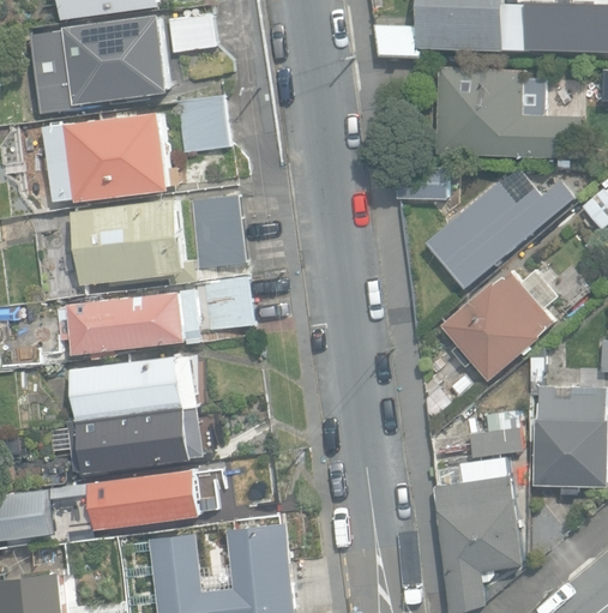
[(58,0),(61,20),(161,6),(158,0),(58,0)]
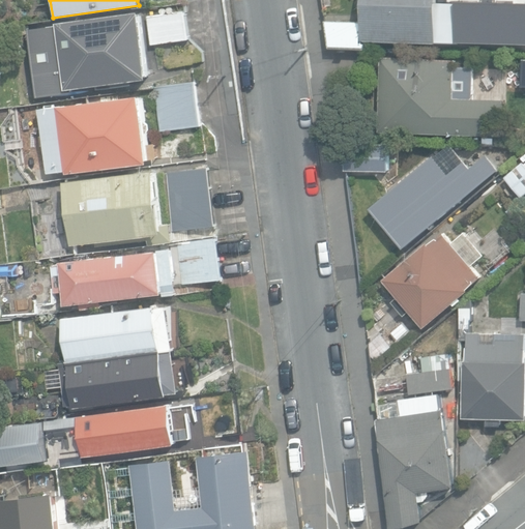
[(359,40),(362,40),(433,43),(434,0),(475,0),(475,20),(498,21),(498,0),(524,0),(360,0),(359,22),(359,40)]
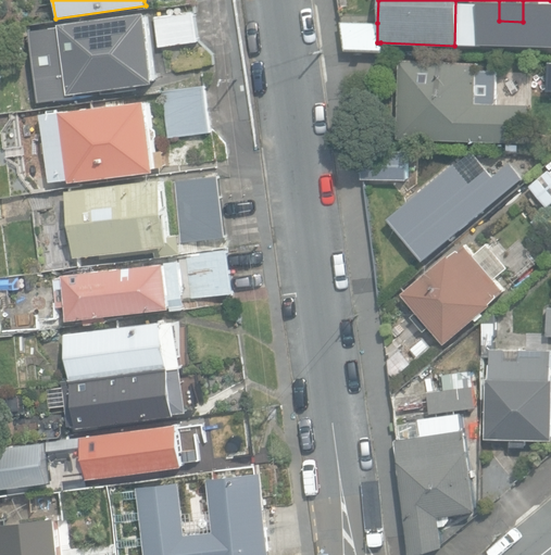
[(150,17),(154,48),(195,42),(190,12),(150,17)]
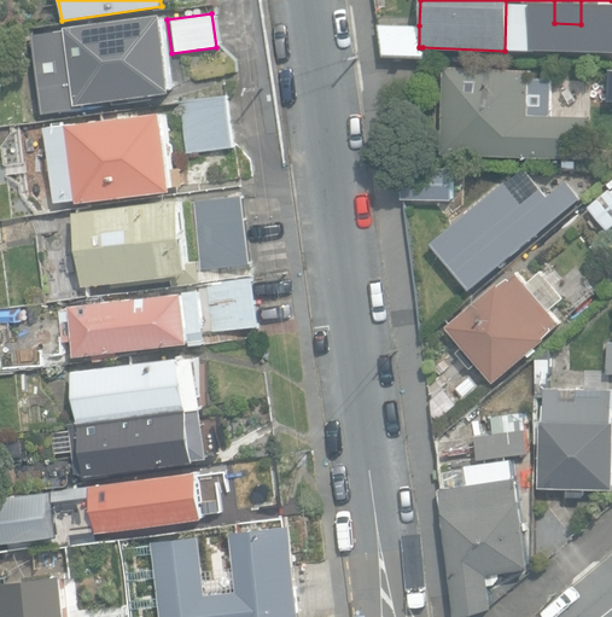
[(51,106),(51,110),(75,108),(75,104),(173,91),(162,15),(64,28),(65,31),(41,35),(48,89),(25,92),(28,109),(51,106)]
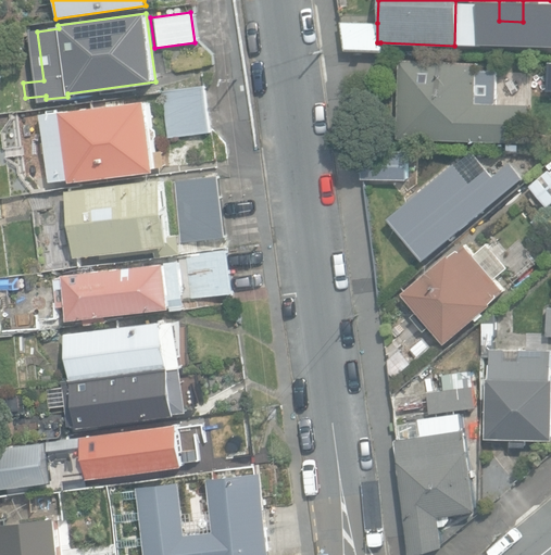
[(379,52),(380,42),(377,42),(377,23),(337,23),(341,50),(379,52)]
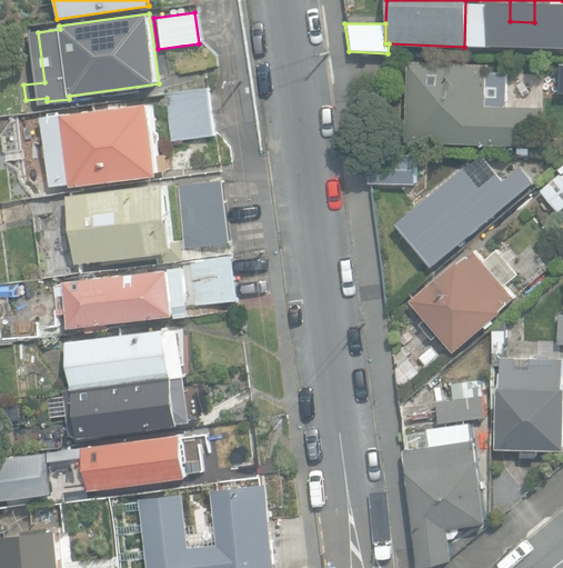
[(553,52),(562,52),(562,30),(553,30),(553,52)]
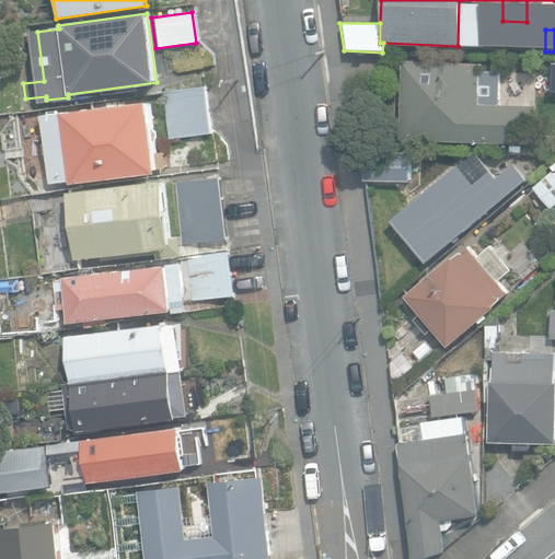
[(539,54),(540,33),(517,33),(516,53),(539,54)]
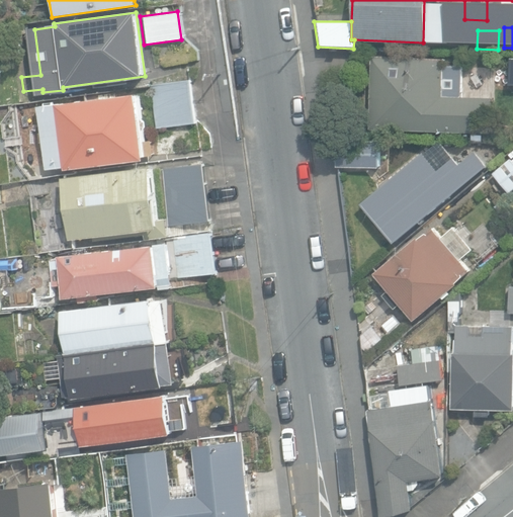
[(366,131),(488,135),(489,98),(459,97),(460,66),(441,65),(441,61),(368,58),(366,131)]
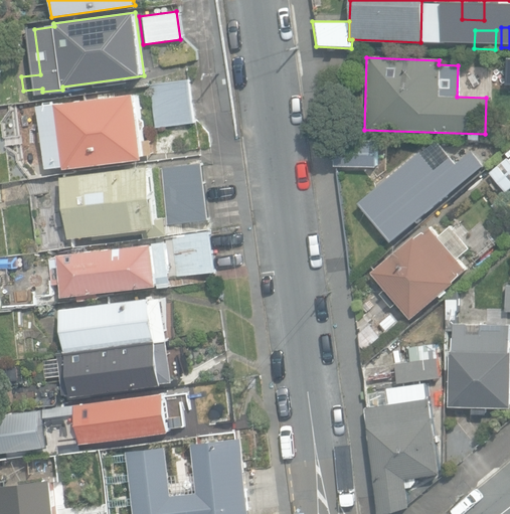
[(145,84),(151,128),(192,123),(186,79),(145,84)]
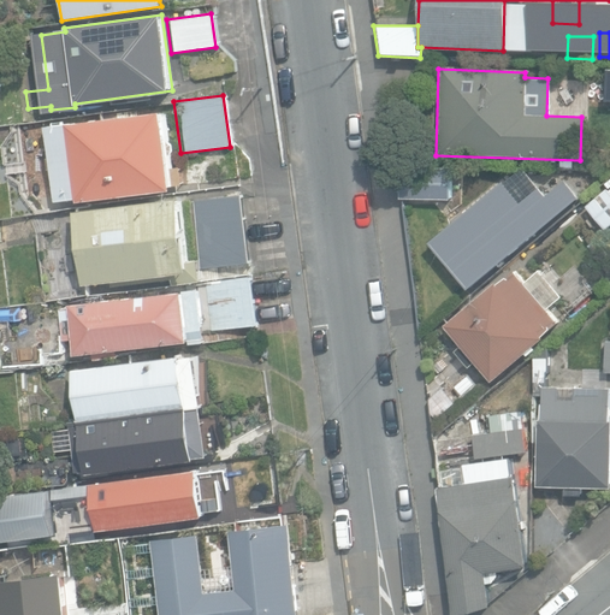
[(42,126),(53,202),(76,200),(77,202),(173,188),(163,112),(42,126)]
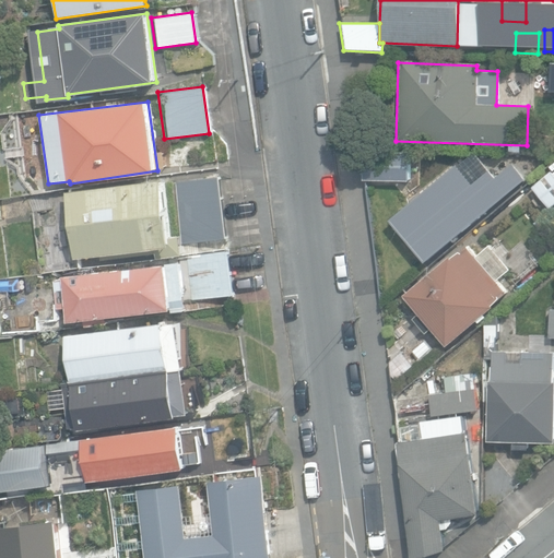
[(360,180),(408,181),(408,152),(361,151),(360,180)]
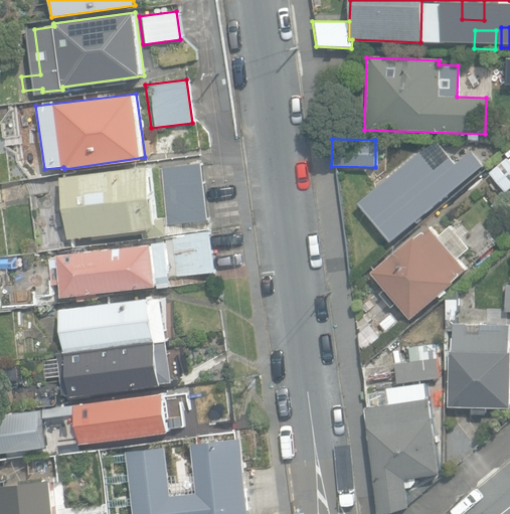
[(362,206),(391,240),(479,167),(472,158),(465,156),(454,165),(448,159),(432,172),(416,155),(384,182),(381,179),(374,185),(379,191),(362,206)]
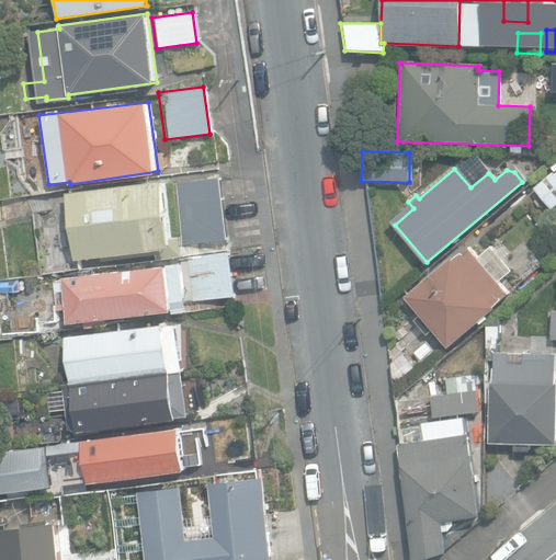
[(170,184),(179,246),(225,240),(217,178),(170,184)]
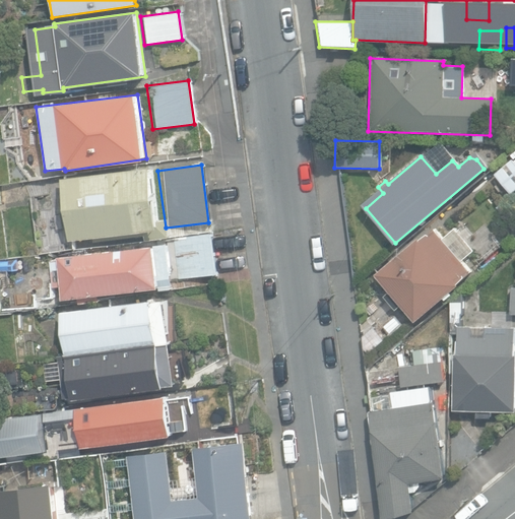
[(59,181),(68,242),(142,232),(143,240),(166,237),(164,220),(159,221),(152,168),(59,181)]
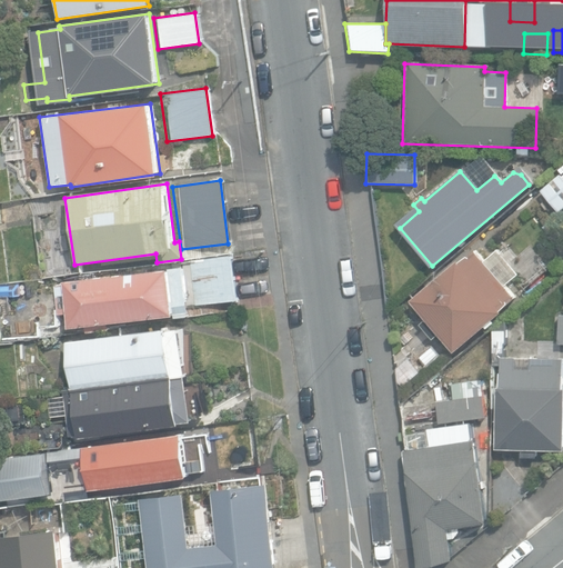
[(436,335),(452,352),(482,328),(483,329),(491,324),(490,321),(500,314),(498,310),(512,298),(493,276),(498,271),(491,265),(488,268),(473,250),(456,263),(454,261),(409,300),(423,318),(415,325),(429,340),(436,335)]
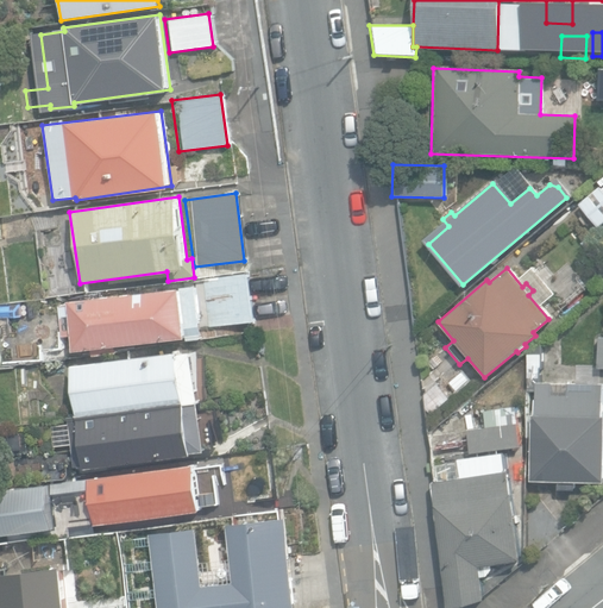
[(200,281),(206,328),(251,323),(245,275),(200,281)]
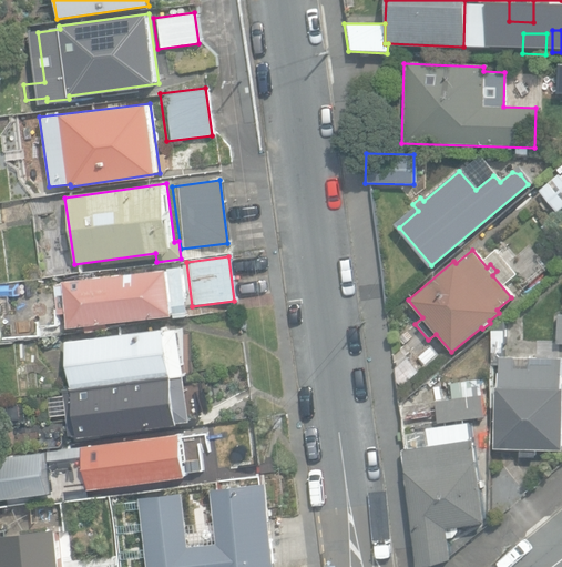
[(83,325),(83,333),(106,331),(105,322),(177,314),(176,301),(183,300),(180,270),(60,282),(60,284),(52,285),(55,315),(64,314),(65,327),(83,325)]
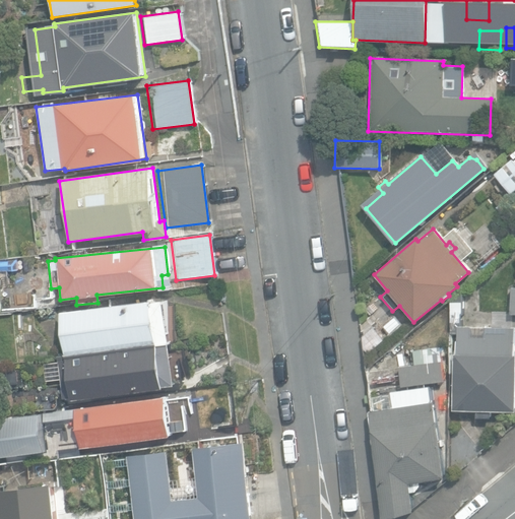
[(491,413),(514,413),(514,374),(514,330),(461,329),(461,319),(463,319),(463,297),(449,297),(448,338),(457,338),(456,354),(453,354),(451,410),(474,411),(474,422),(491,422),(491,413)]
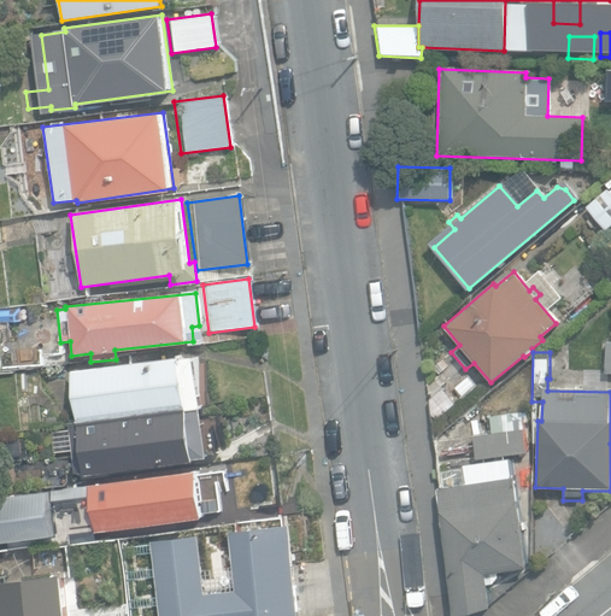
[(70,370),(77,422),(200,406),(194,357),(181,359),(181,356),(70,370)]
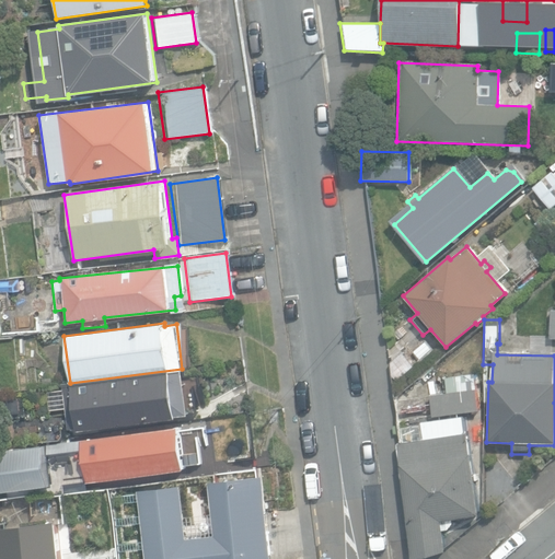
[(73,408),(77,430),(188,415),(182,370),(61,386),(64,409),(73,408)]
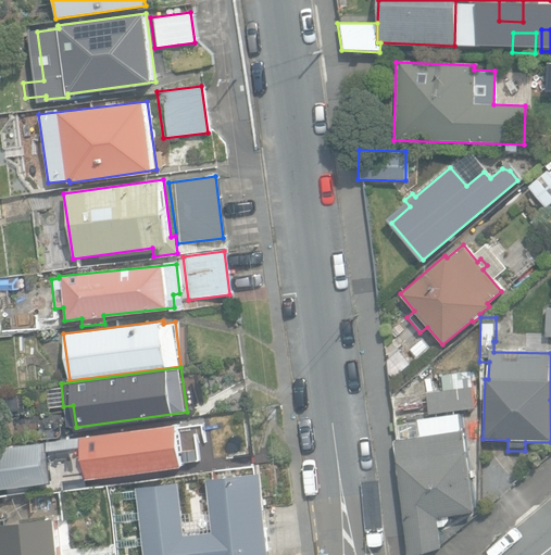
[(426,413),(475,407),(473,387),(424,393),(426,413)]
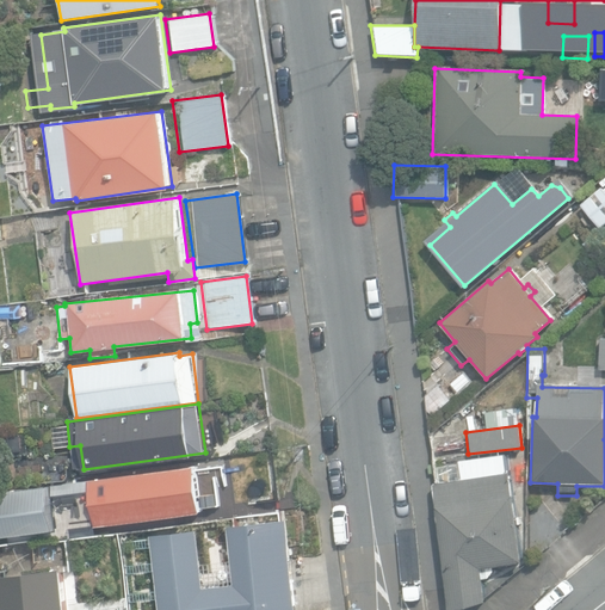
[(430,484),(446,609),(452,609),(485,601),(480,567),(520,562),(504,455),(456,461),(458,480),(430,484)]
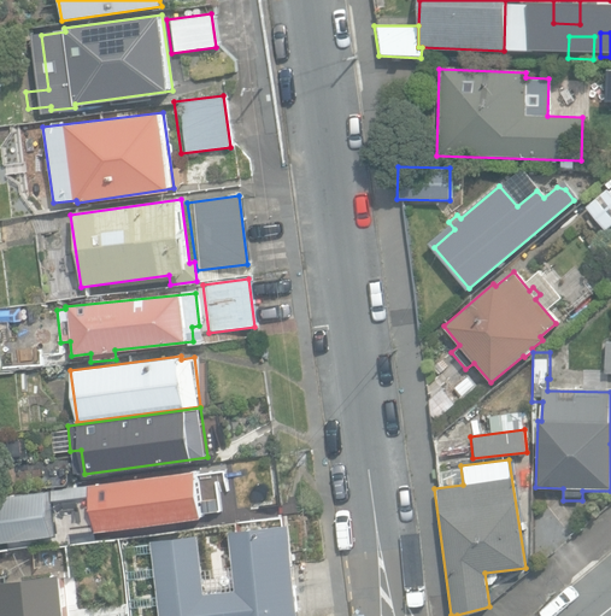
[(110,531),(111,539),(146,533),(145,524),(201,517),(195,469),(86,485),(86,487),(76,488),(80,517),(92,516),(94,532),(110,531)]
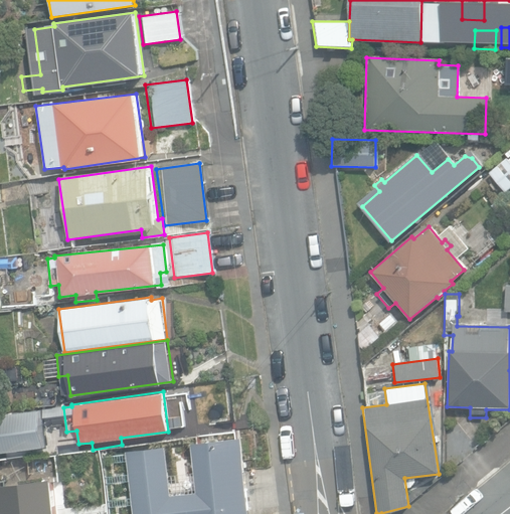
[(26,412),(31,449),(51,446),(46,409),(26,412)]
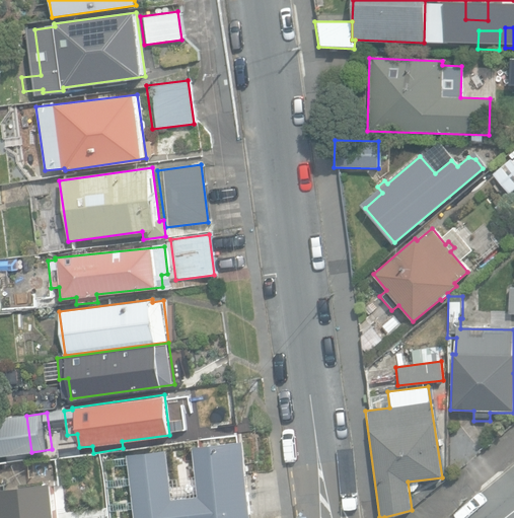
[(250,517),(242,440),(191,446),(197,496),(170,499),(164,451),(126,455),(132,517),(250,517)]
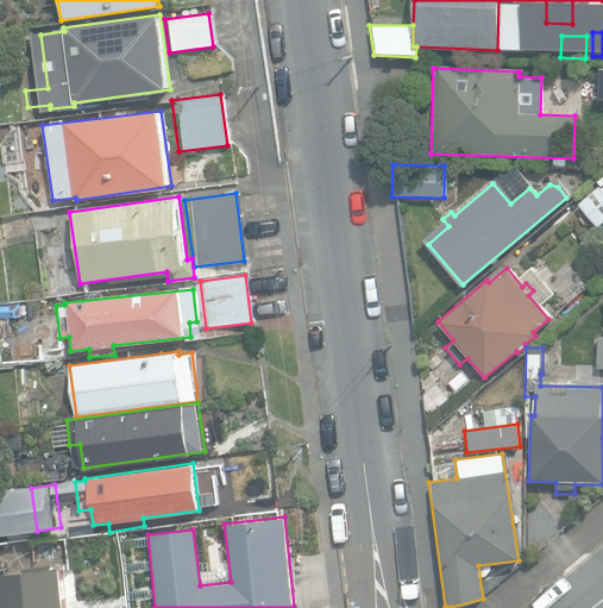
[(68,607),(63,565),(0,574),(0,607),(68,607)]
